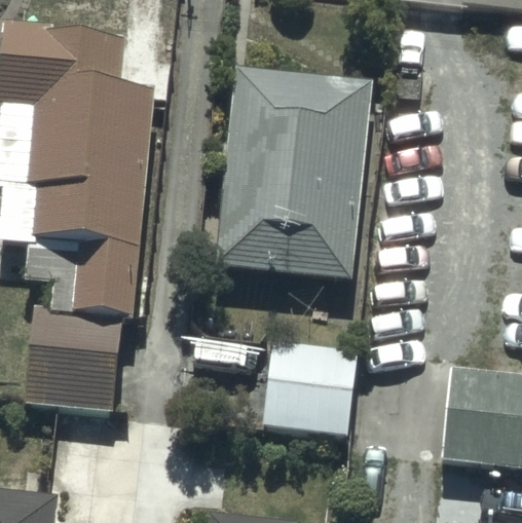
[(126,33),(7,19),(0,80),(0,106),(6,107),(0,161),(0,188),(5,189),(0,232),(0,241),(28,246),(24,281),(58,285),(54,305),(34,303),(24,398),(117,408),(127,314),(134,314),(158,85),(122,81),(126,33)]
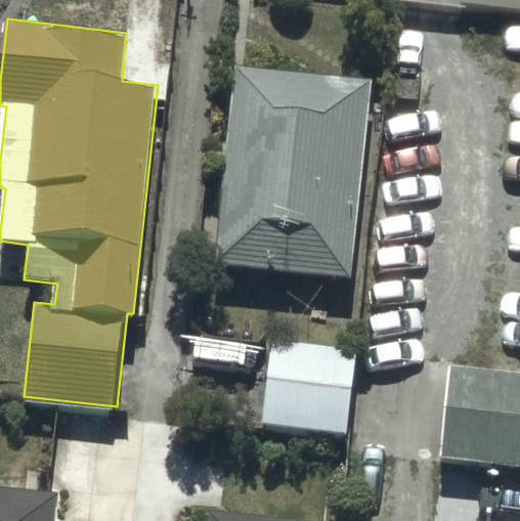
[(371,80),(234,66),(214,267),(350,281),(371,80)]
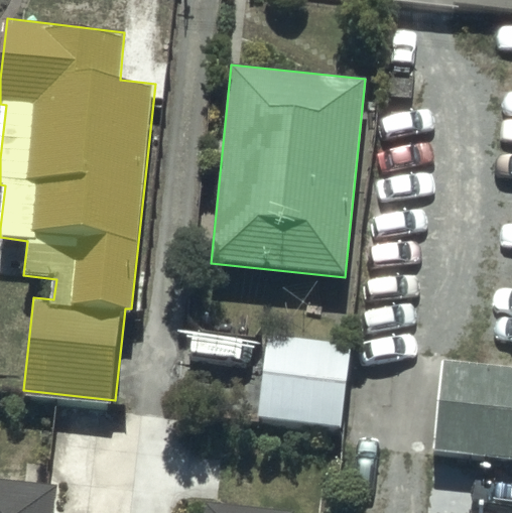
[(346,342),(265,335),(258,415),(339,422),(346,342)]
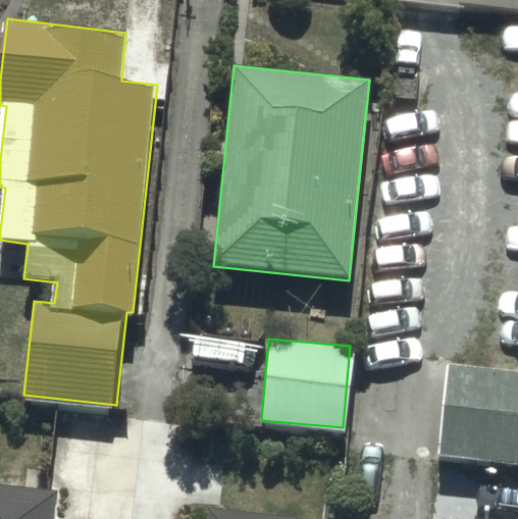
[(517,372),(444,365),(434,454),(517,462),(517,372)]
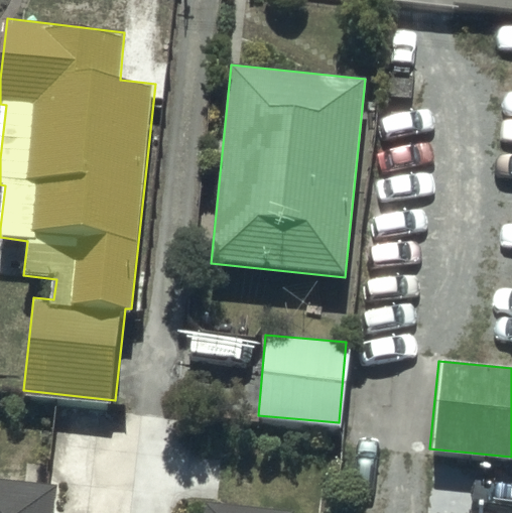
[(54,512),(58,484),(0,477),(0,512),(295,512),(296,510),(206,502),(205,512),(54,512)]
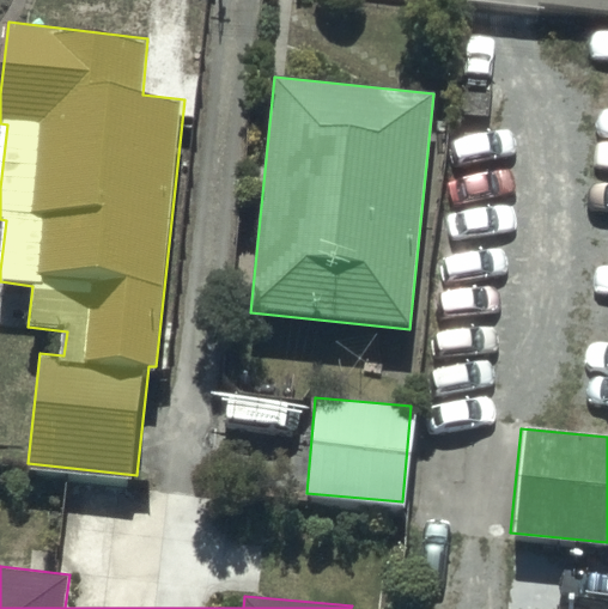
All buildings are outlined.
